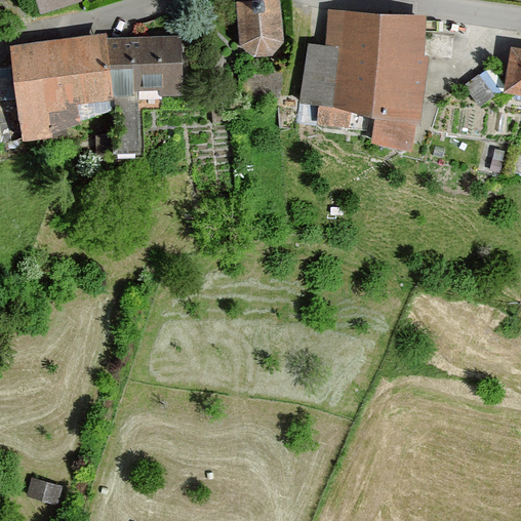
[(242,0),(245,40),(259,51),(275,50),(286,39),(282,0),(242,0)]
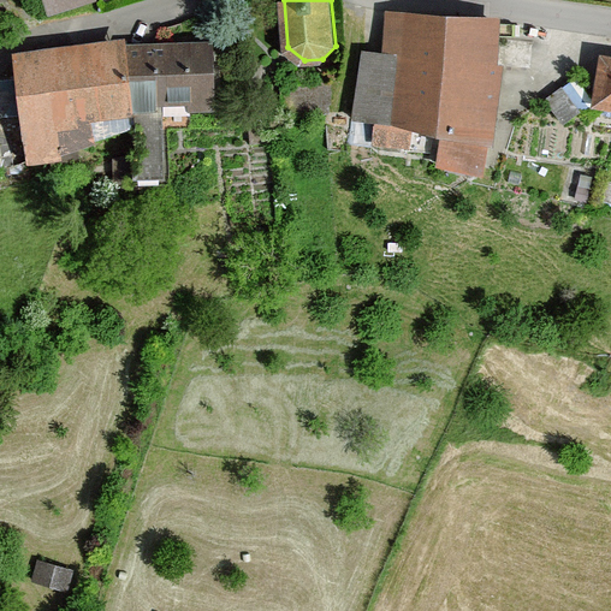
[(383,52),(362,51),(350,116),(493,144),(502,18),(387,11),(383,52)]
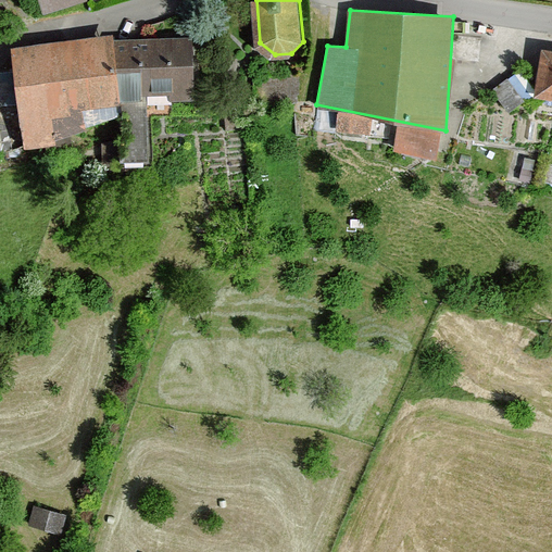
[(112,96),(110,35),(10,52),(21,150),(51,149),(50,137),(80,133),(77,111),(113,108),(112,96)]
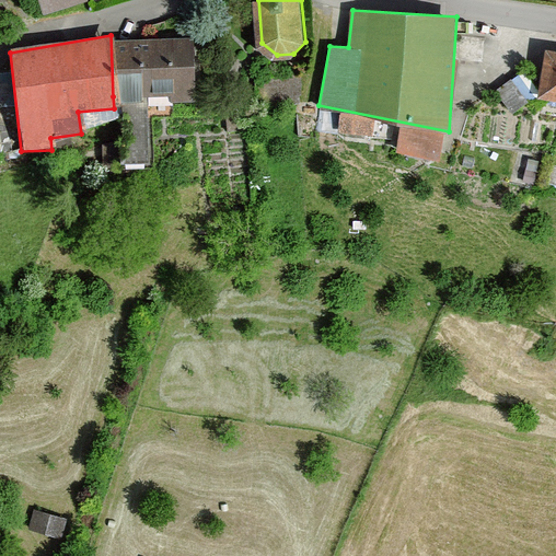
[(111,35),(113,96),(195,95),(193,37),(111,35)]
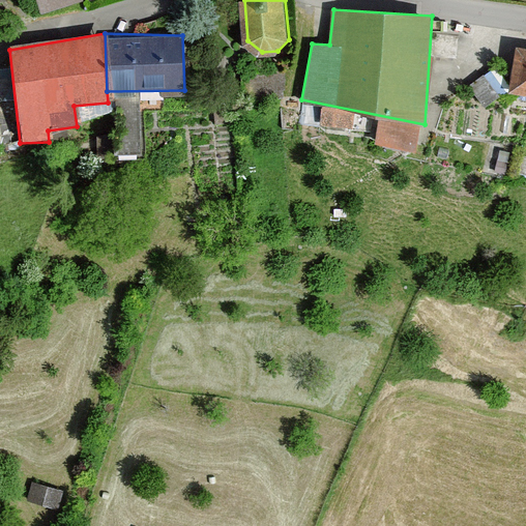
[(525,46),(517,45),(508,93),(525,95),(525,46)]
